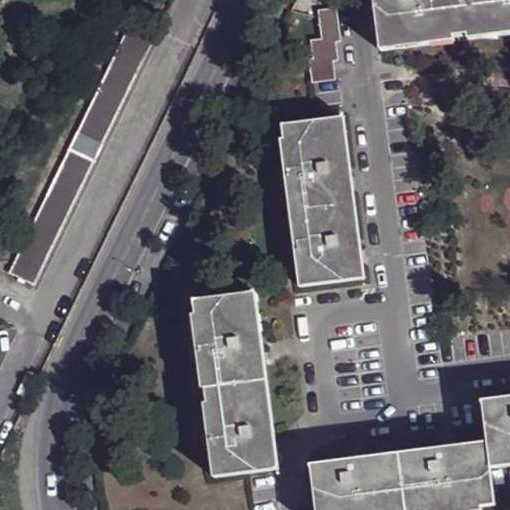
[(373,0),(378,42),(509,24),(509,0),(373,0)]
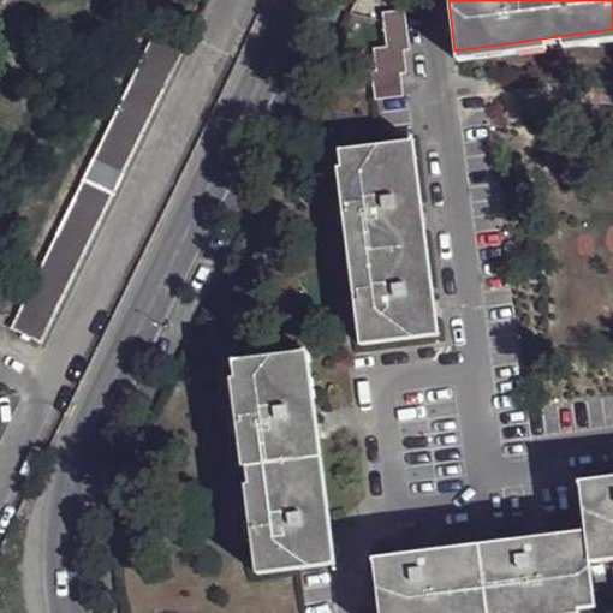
[(347,11),(347,17),(351,46),(338,48),(340,75),(337,76),(340,97),(363,94),(361,72),(367,72),(365,45),(374,43),(368,9),(350,11),(347,11)]
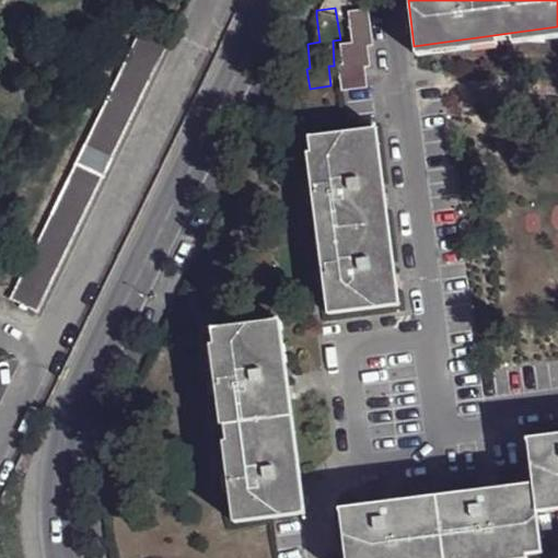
[(341,23),(343,89),(370,89),(370,22),(341,23)]
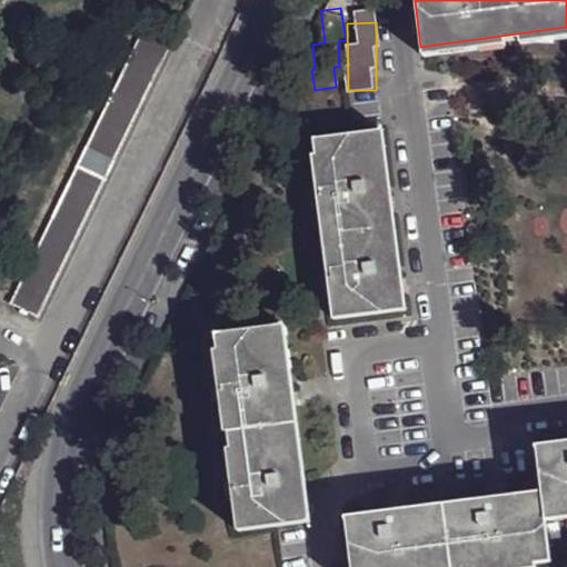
[(171,40),(142,26),(12,299),(40,314),(171,40)]
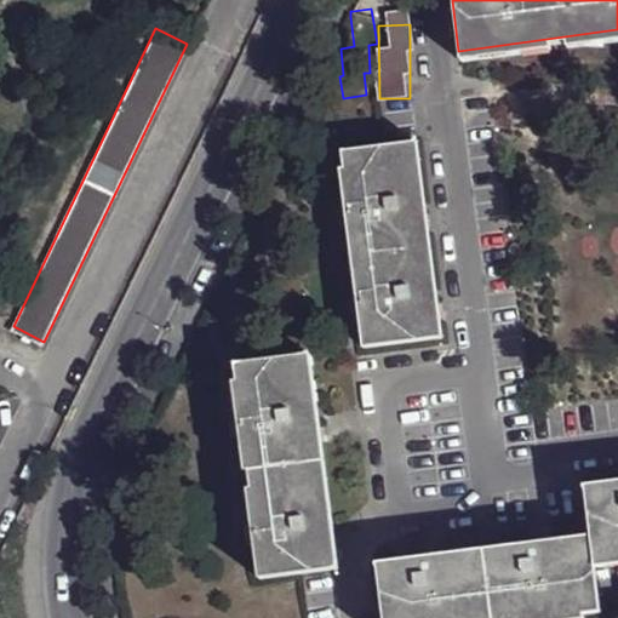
[(459,57),(617,36),(617,29),(458,51),(459,57)]
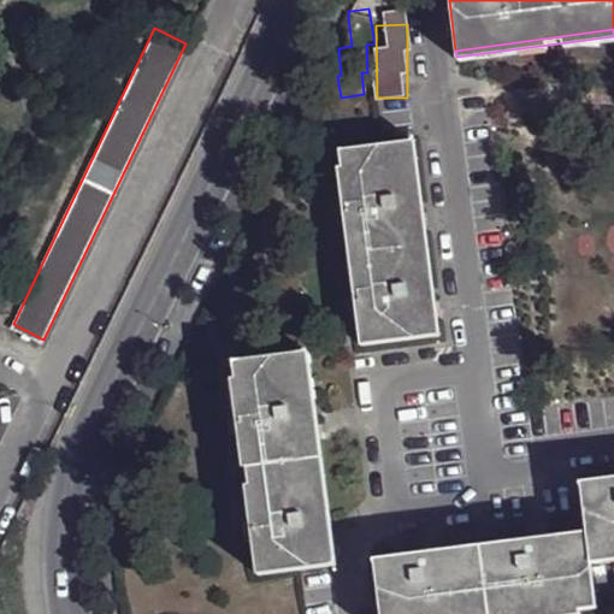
[(353,311),(358,343),(356,344),(436,334),(411,137),(337,149),(338,165),(334,166),(338,201),(334,204),(324,205),(326,224),(336,223),(342,223),(352,291),(344,291),(336,293),(340,312),(347,313),(353,311)]
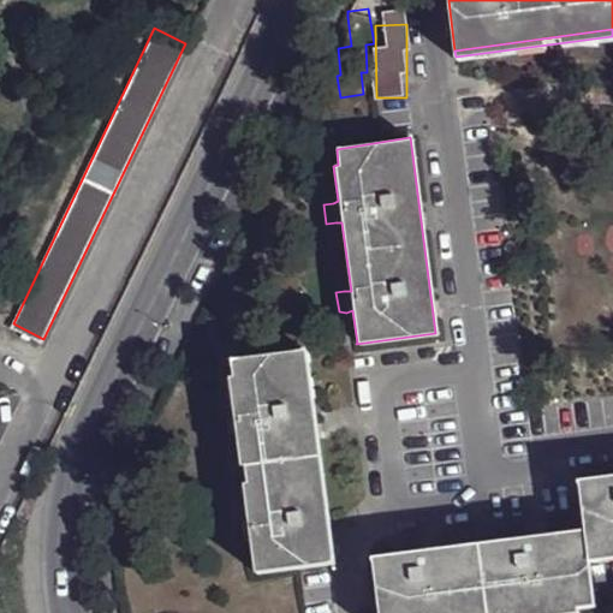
[(328,167),(333,203),(338,201),(333,166),(328,167)]
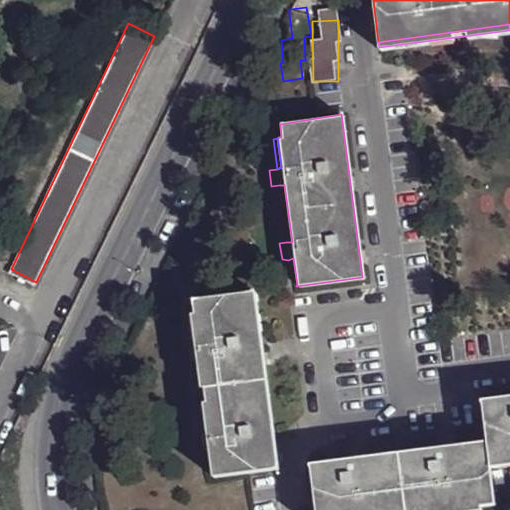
[(279,185),(286,242),(292,242),(284,185),(279,185)]
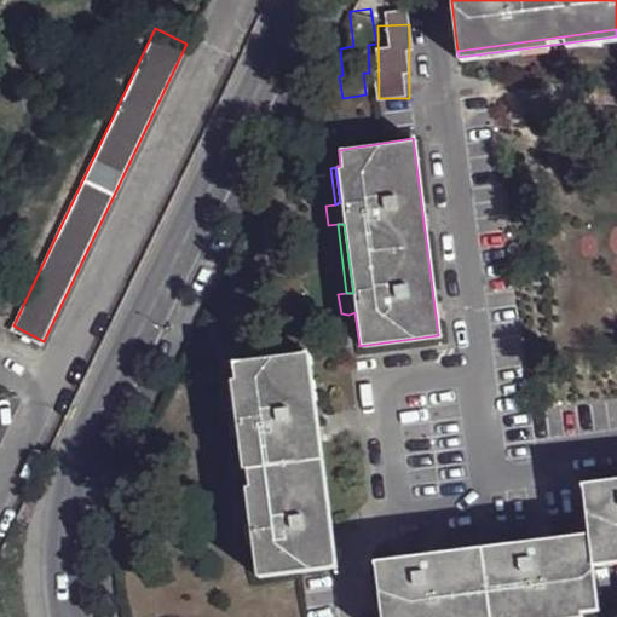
[(352,346),(359,345),(355,312),(349,315),(352,346)]
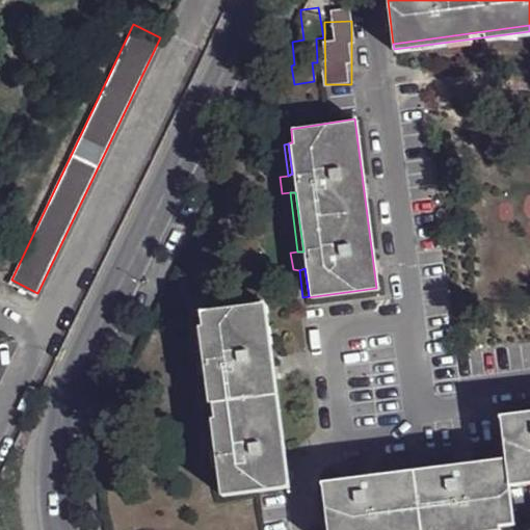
[(205,399),(209,399),(273,392),(262,301),(197,309),(200,322),(195,323),(205,399)]
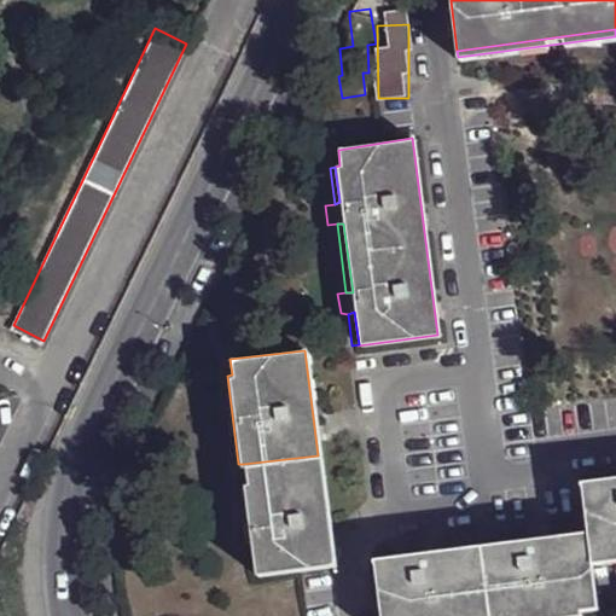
[(318,455),(243,464),(245,481),(240,482),(251,570),(330,561),(318,455)]
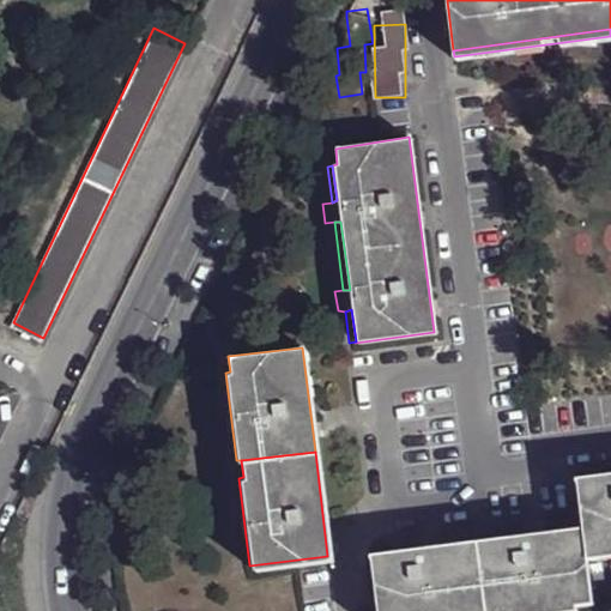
[(576,526),(580,558),(610,555),(610,473),(572,478),(576,526)]
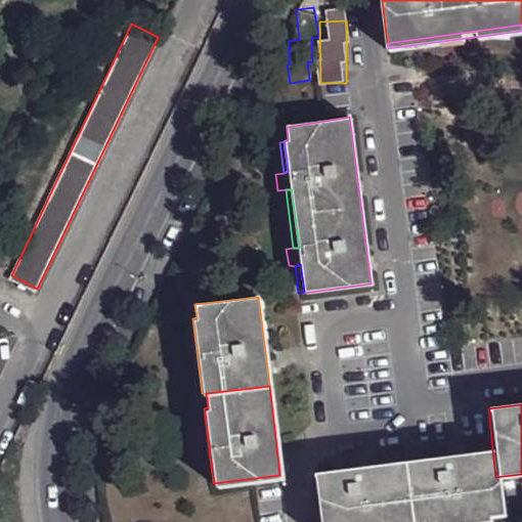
[(498,515),(495,477),(492,449),(404,461),(408,521),(481,521),(485,521),(484,516),(498,515)]
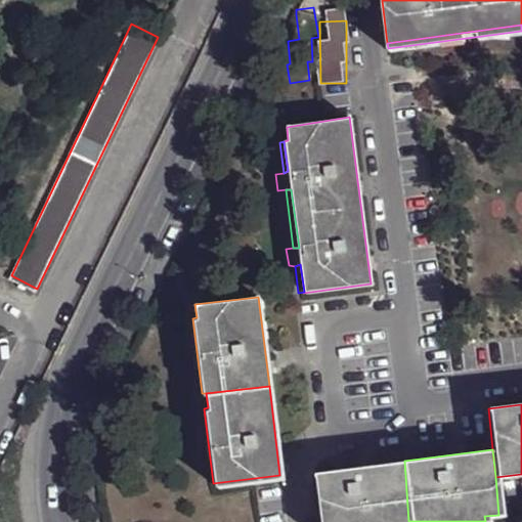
[(408,521),(404,461),(313,472),(318,521),(408,521)]
